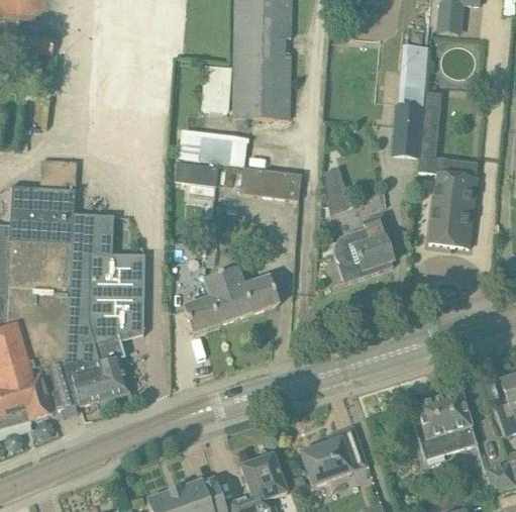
[(234,0),(232,96),(234,117),(291,118),(292,53),(286,52),(287,36),(293,36),(293,0),(234,0)]
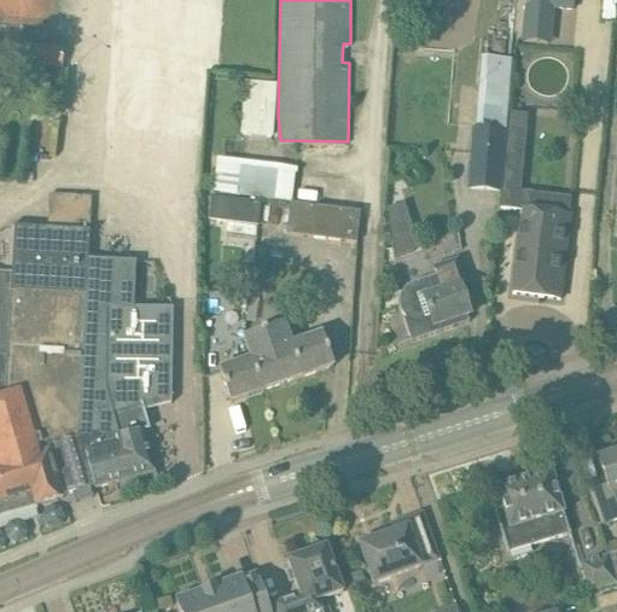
[(525,0),(523,29),(553,33),(556,5),(575,6),(575,0),(525,0)]
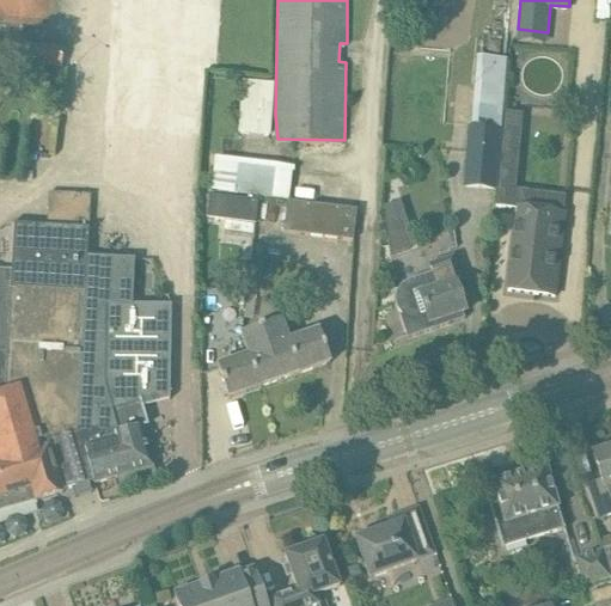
[(63,43),(0,37),(0,59),(62,65),(63,43)]
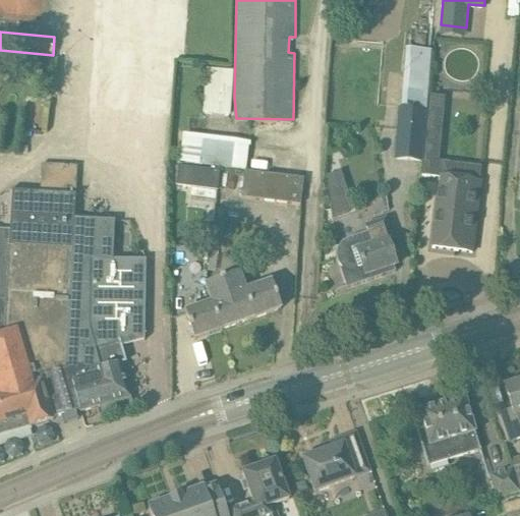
[(430,46),(406,44),(401,104),(399,104),(395,156),(422,158),(430,46)]
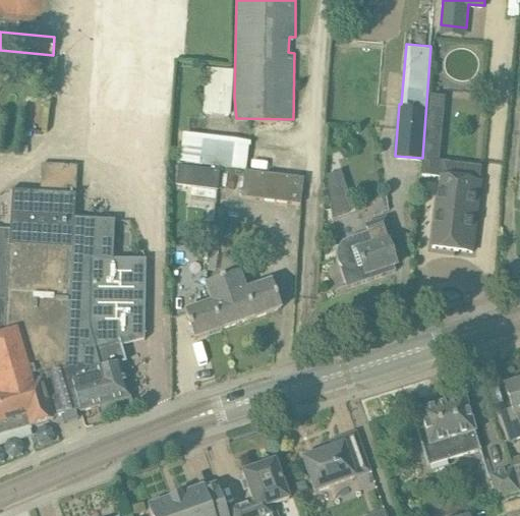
[(430,91),(428,107),(445,109),(446,93),(430,91)]
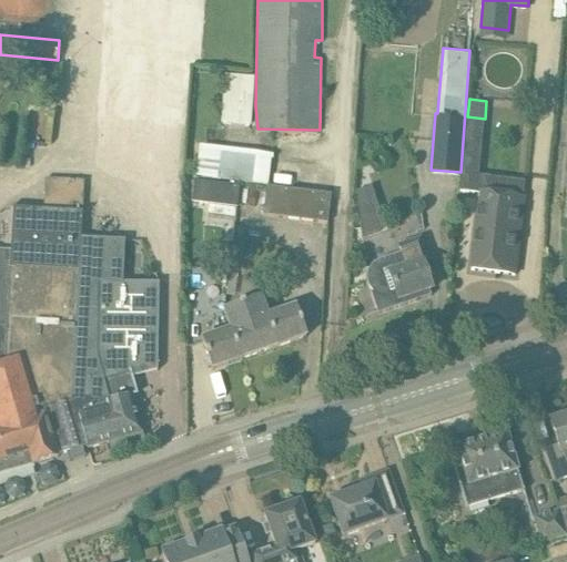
[(221,149),(218,176),(266,182),(266,185),(272,185),(272,182),(269,182),(272,154),(221,149)]
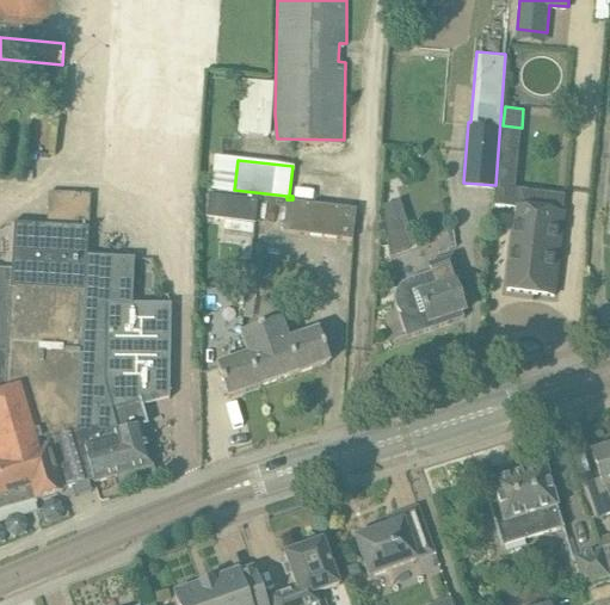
[(91,345),(98,253),(88,252),(92,191),(50,189),(49,221),(17,220),(13,265),(0,264),(0,492),(32,483),(36,495),(63,488),(62,485),(90,477),(81,425),(86,345),(91,345)]
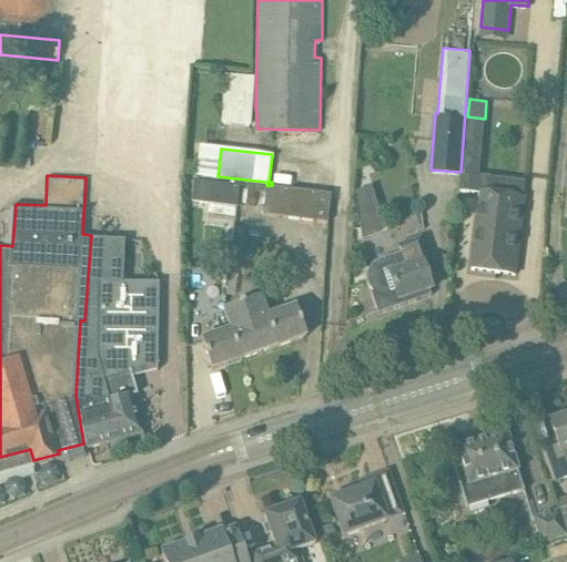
[(195,175),(192,197),(239,203),(241,181),(195,175)]
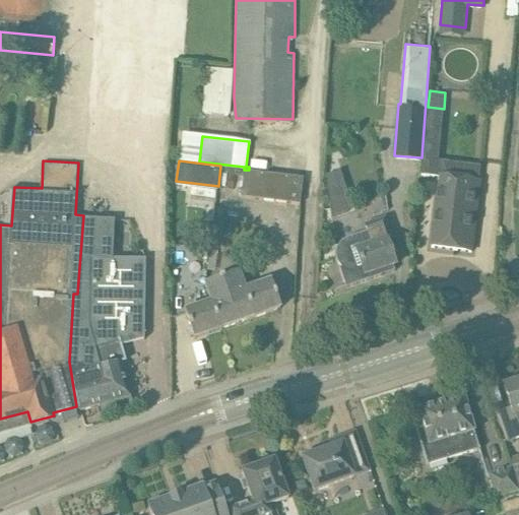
[(336,169),(326,172),(332,213),(349,207),(336,169)]
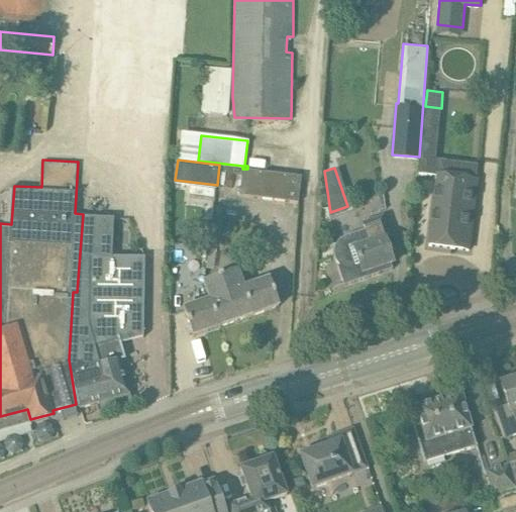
[(247,169),(242,169),(239,191),(298,199),(301,177),(247,169)]
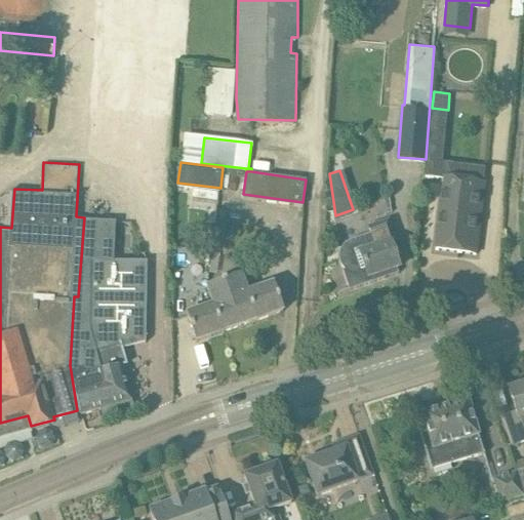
[(444,181),(437,244),(477,249),(485,186),(485,181),(484,181),(445,176),(444,181)]
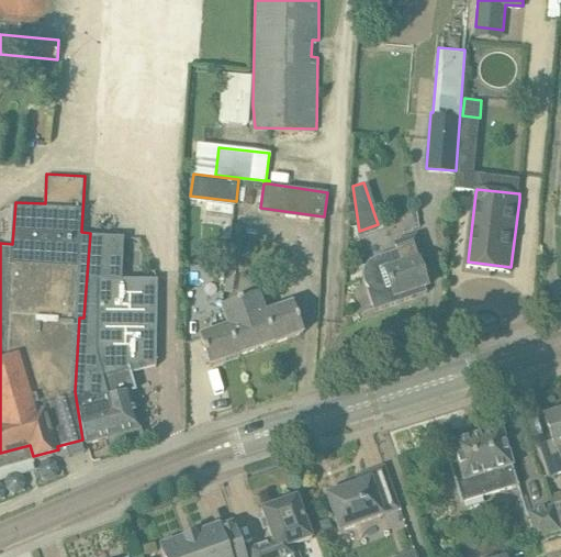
[(125,235),(90,233),(83,318),(79,318),(75,391),(82,439),(87,438),(88,441),(142,424),(131,389),(136,387),(131,367),(155,360),(156,363),(157,277),(123,275),(125,235)]
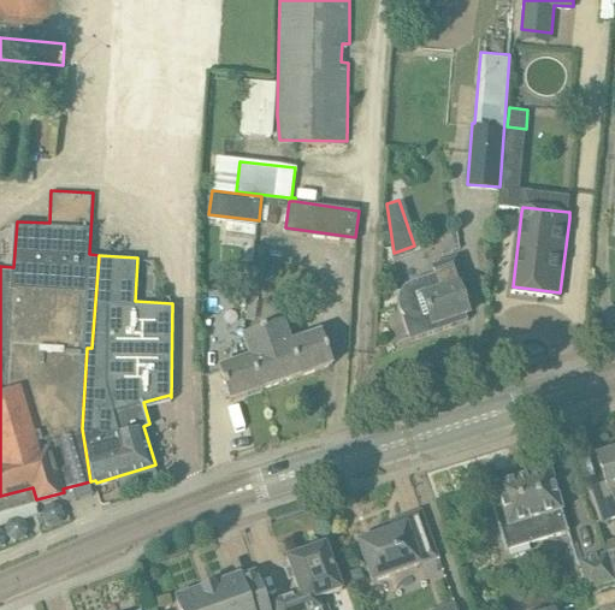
[(409,335),(398,338),(400,339),(454,321),(451,315),(469,309),(460,282),(466,279),(457,255),(433,262),(437,271),(421,276),(413,278),(406,283),(402,289),(401,289),(400,297),(402,306),(407,312),(403,313),(409,335)]
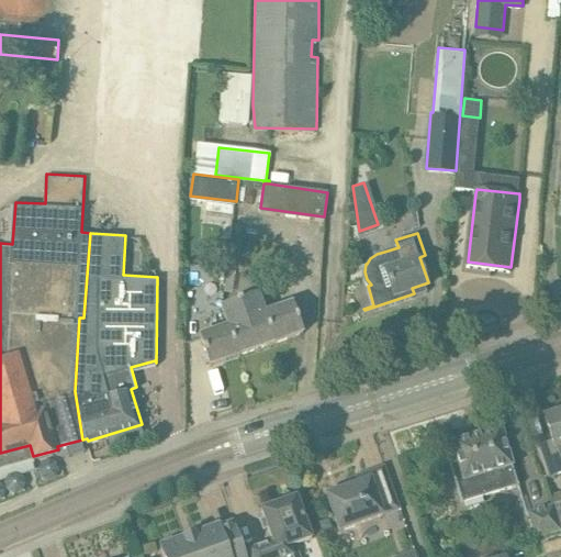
[(224,302),(232,322),(242,351),(275,338),(275,340),(304,329),(298,308),(294,301),(267,311),(259,290),(224,302)]
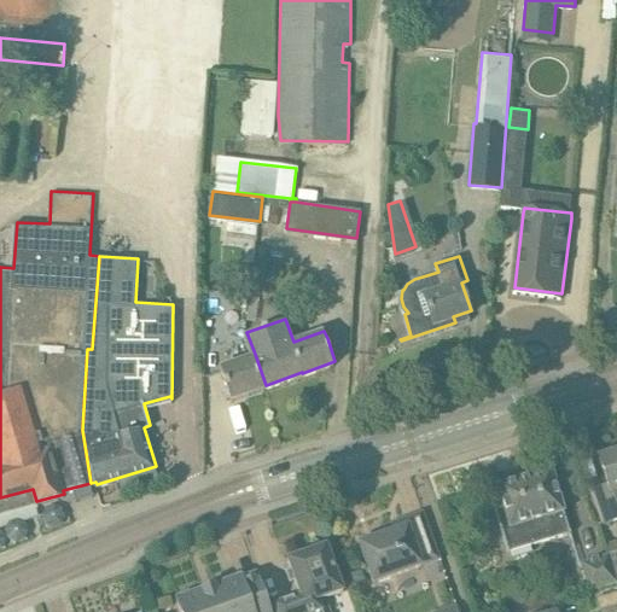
[(217,334),(205,333),(204,354),(216,355),(217,334)]
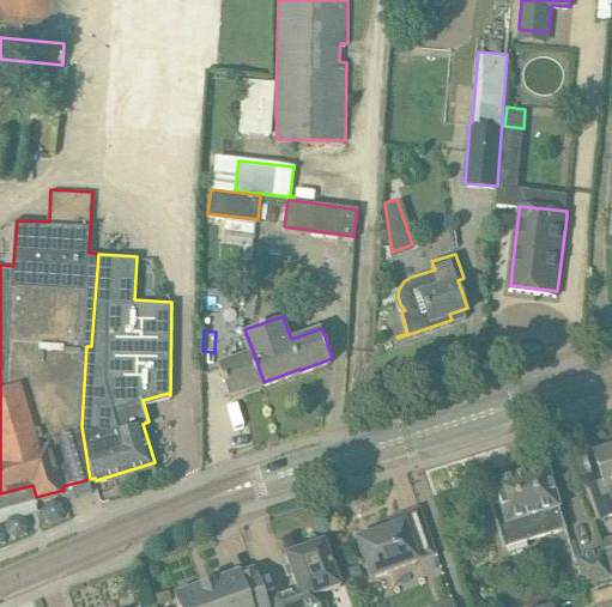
[(262,382),(264,382),(253,351),(218,363),(230,394),(262,383),(262,382)]
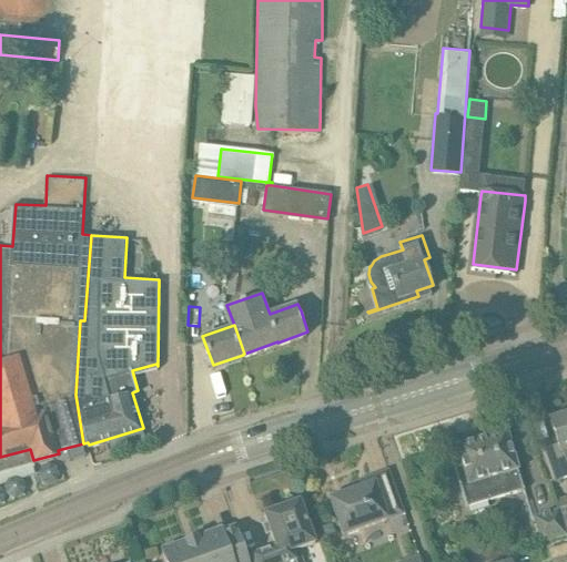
[(566,410),(550,417),(559,442),(545,447),(556,478),(566,473),(566,410)]
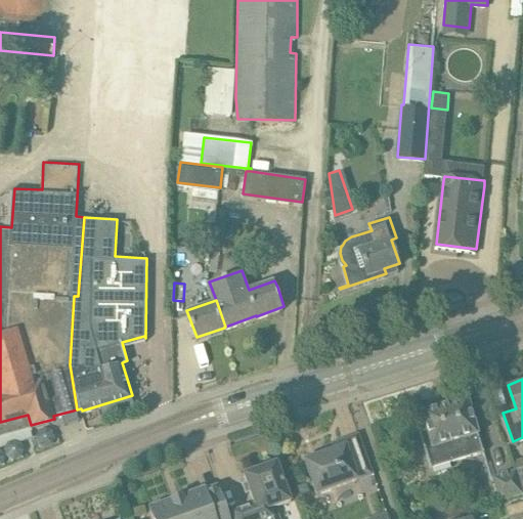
[(485,449),(468,394),(422,408),(428,427),(421,428),(432,465),(485,449)]
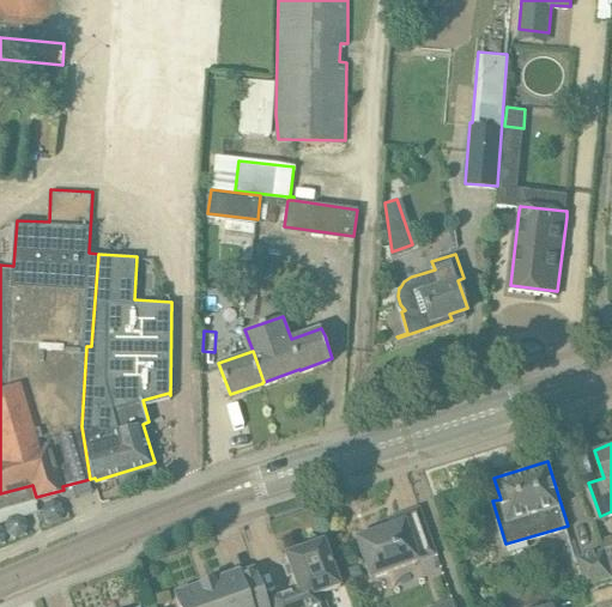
[(437,550),(420,503),(400,510),(404,520),(358,535),(371,574),(437,550)]
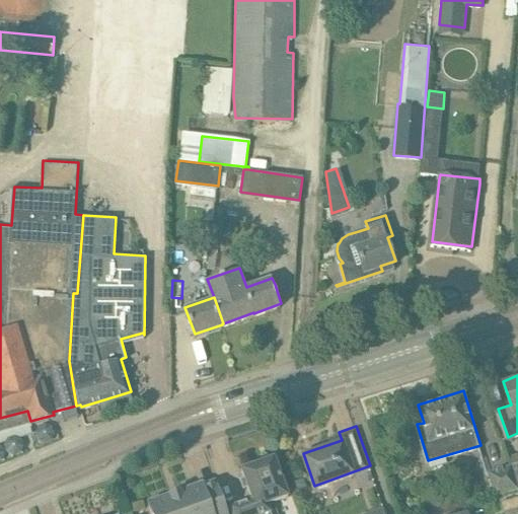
[(289,494),(275,455),(242,466),(253,497),(231,505),(234,513),(271,513),(267,501),(289,494)]
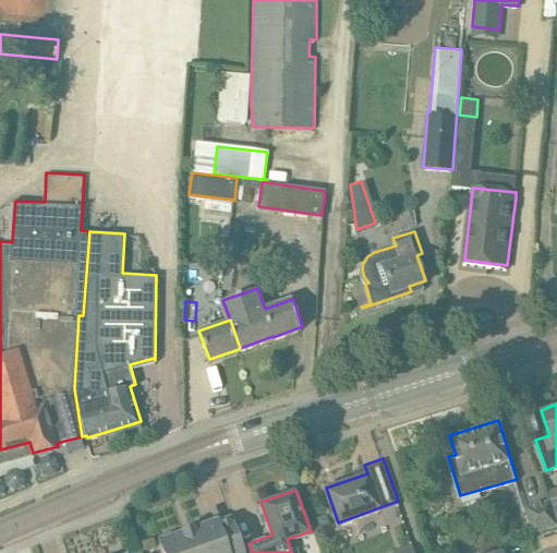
[(551,497),(524,505),(532,531),(556,524),(556,518),(551,497)]
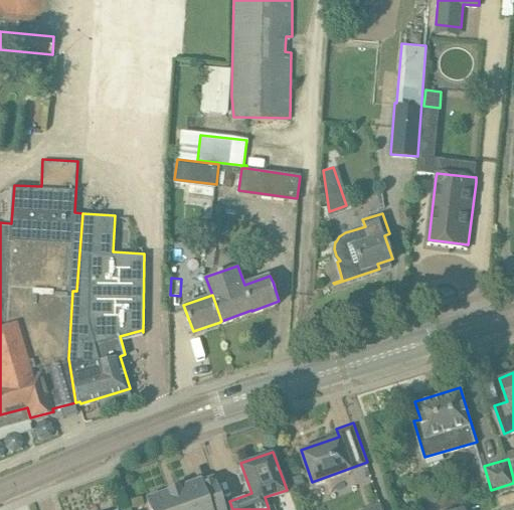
[(226,509),(221,494),(214,475),(202,480),(201,478),(147,497),(152,509),(226,509)]
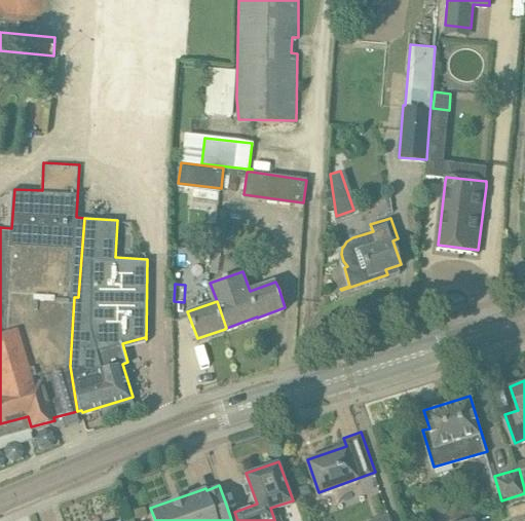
[(442,520),(477,510),(474,499),(449,508),(447,503),(433,507),(438,520),(442,520)]
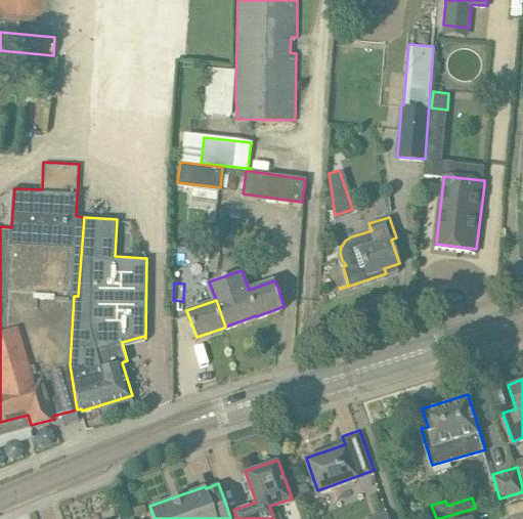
[(393,518),(390,507),(367,514),(368,518),(393,518)]
